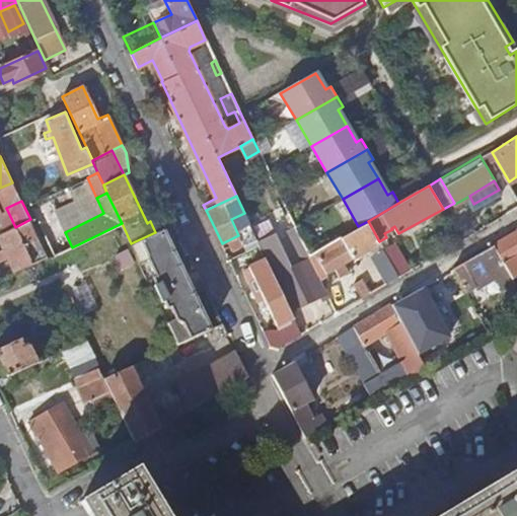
[(15,227),(0,233),(0,240),(15,271),(33,263),(23,241),(38,234),(30,219),(15,227)]
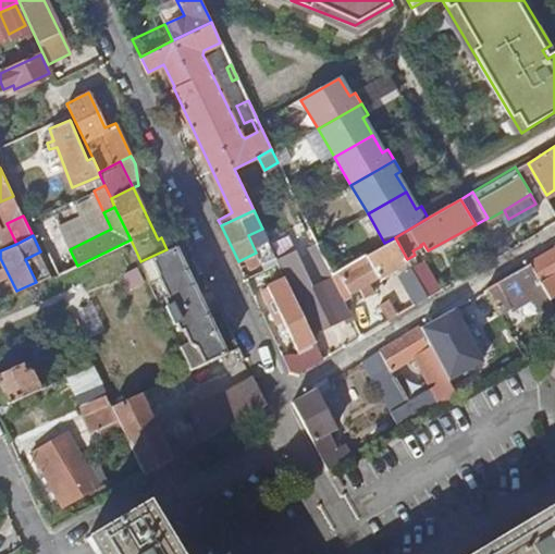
[(488,262),(494,258),(482,235),(475,239),(488,262)]
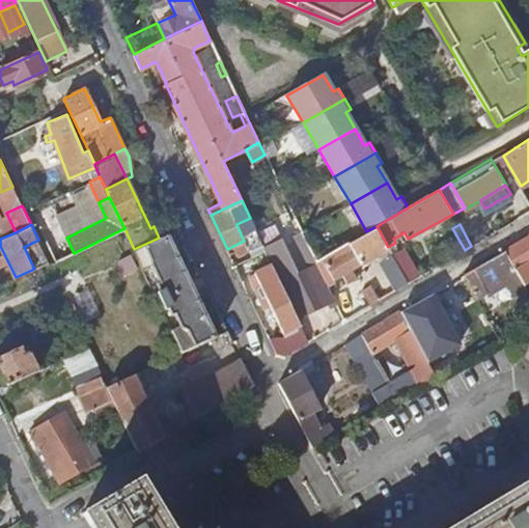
[(352,248),(360,264),(388,247),(377,226),(366,231),(349,243),(352,248)]
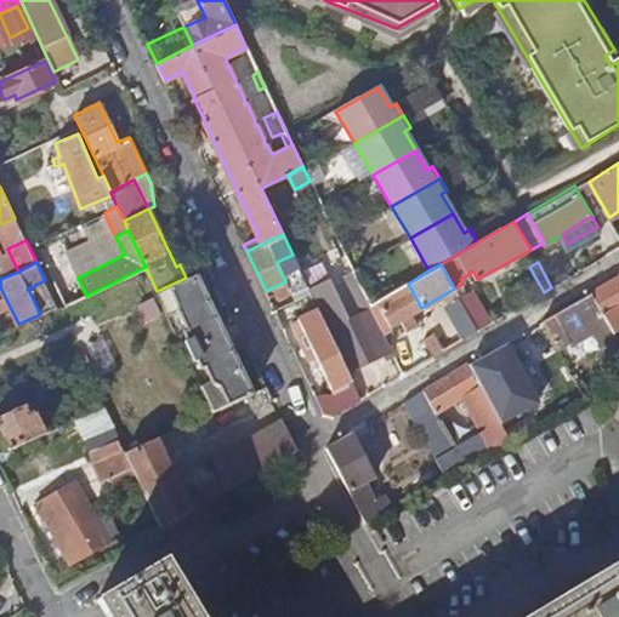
[(351,371),(392,350),(382,330),(370,306),(361,284),(353,270),(344,275),(355,297),(357,297),(364,312),(350,319),(330,278),(311,287),(351,371)]
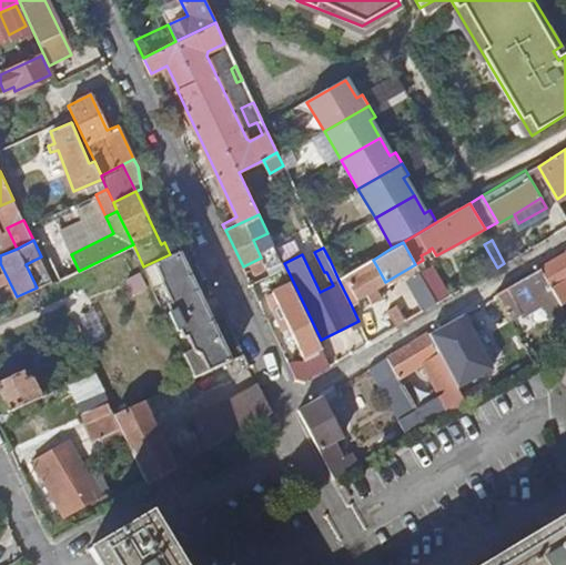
[(182,352),(193,375),(230,359),(178,251),(170,254),(143,266),(155,293),(165,289),(173,306),(168,309),(178,329),(180,328),(183,335),(187,333),(193,347),(182,352)]
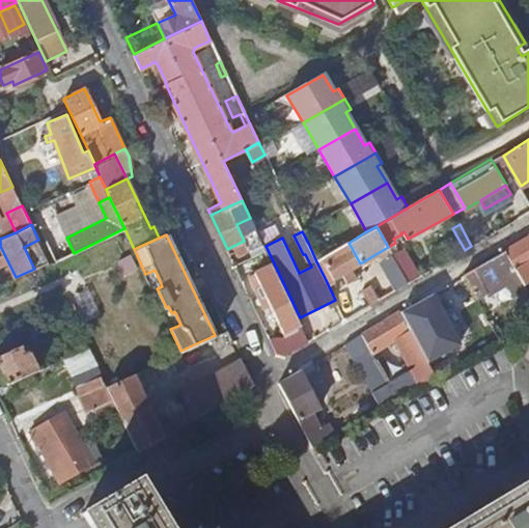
[(528,235),(505,250),(524,284),(528,281),(528,235)]
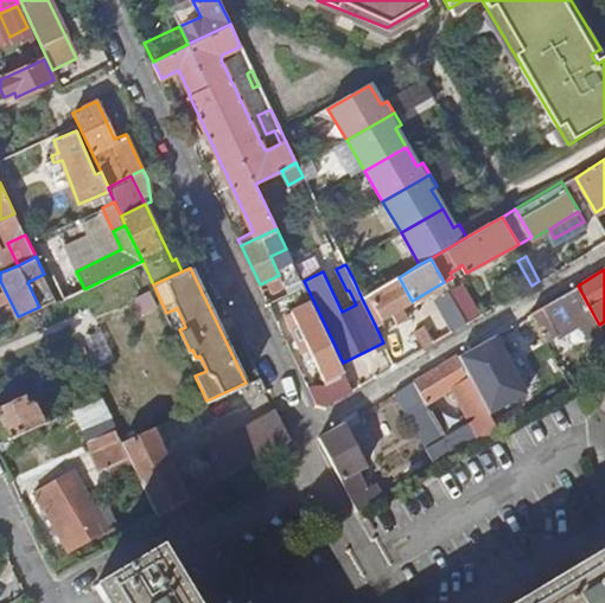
[(362,299),(374,322),(382,318),(373,300),(402,283),(399,277),(362,299)]
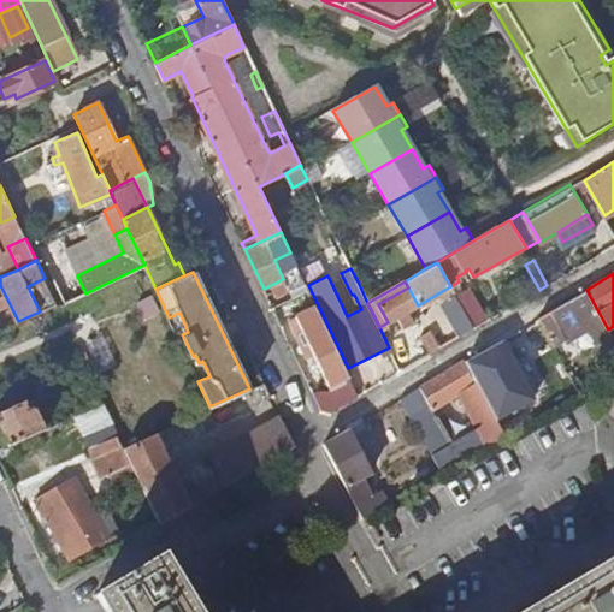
[(311,295),(305,283),(297,285),(303,298),(311,295)]
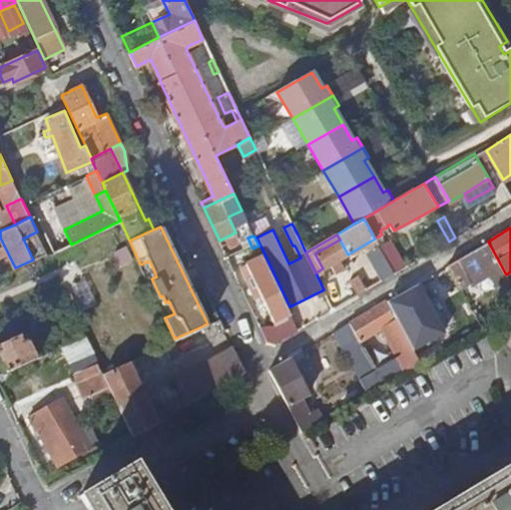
[(323,269),(348,255),(340,239),(315,253),(323,269)]
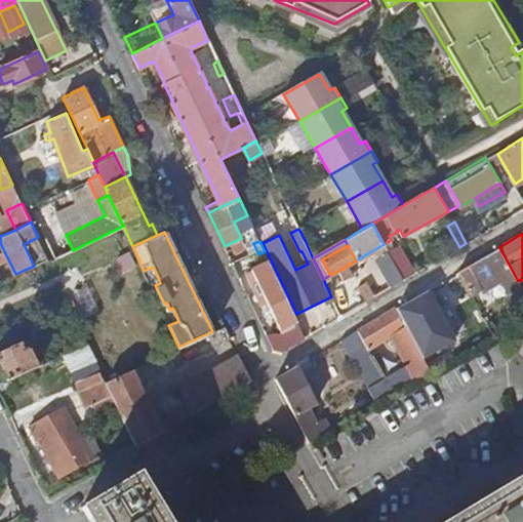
[(499,247),(458,271),(472,294),(481,289),(487,289),(503,280),(509,291),(520,285),(518,281),(499,247)]
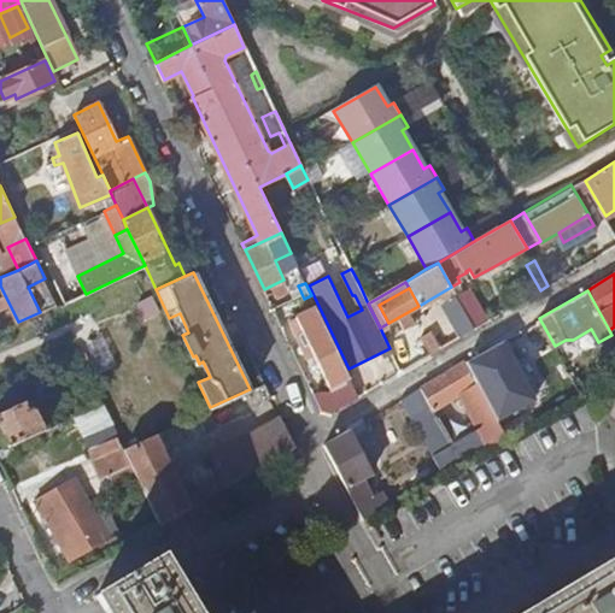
[(458,299),(474,328),(482,323),(466,295),(458,299)]
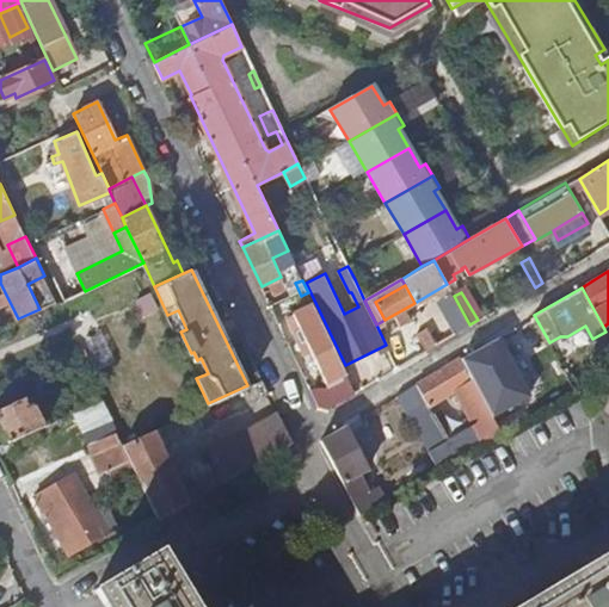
[(456,328),(456,333),(469,324),(454,296),(453,293),(442,299),(442,328),(456,328)]
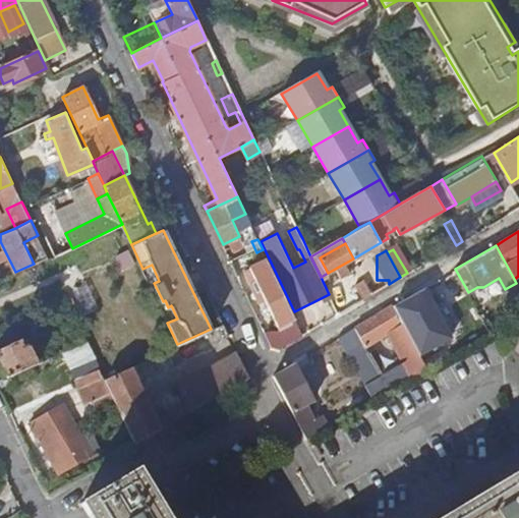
[(266,299),(278,326),(294,318),(273,273),(252,283),(262,301),(266,299)]
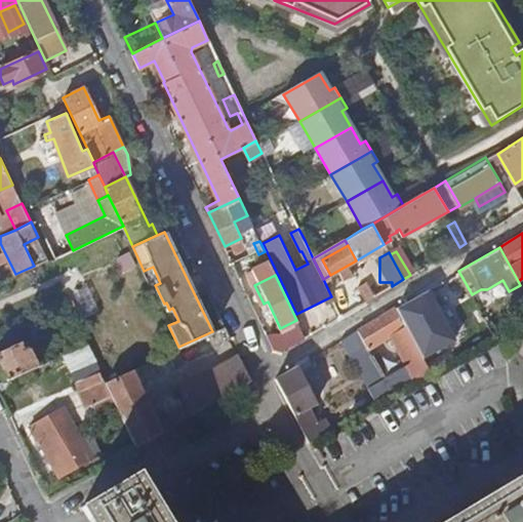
[(359,286),(367,300),(376,295),(368,281),(359,286)]
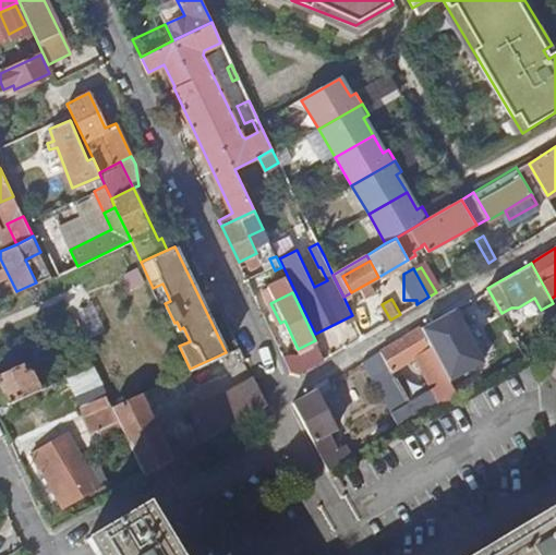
[(423,326),(432,340),(461,325),(452,310),(423,326)]
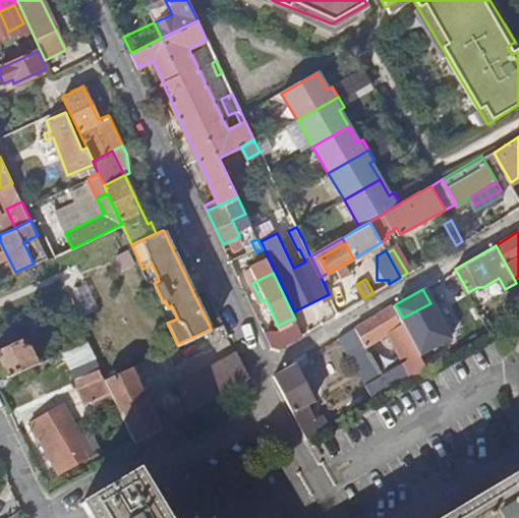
[(40,340),(49,358),(64,350),(87,340),(77,319),(65,293),(33,308),(46,338),(40,340)]
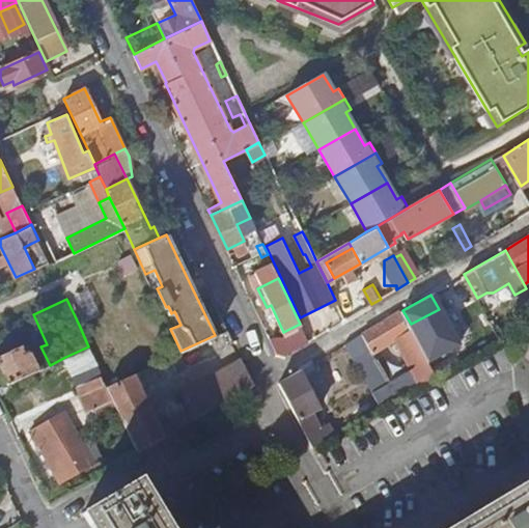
[(439,309),(411,324),(433,362),(461,345),(439,309)]
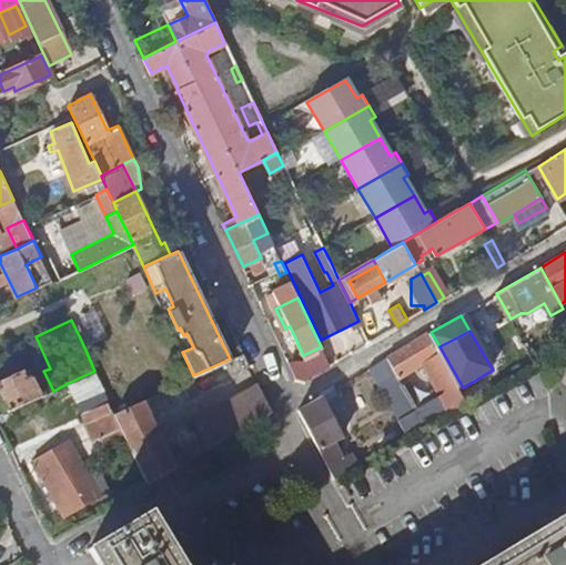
[(369,366),(407,434),(465,402),(428,332),(369,366)]
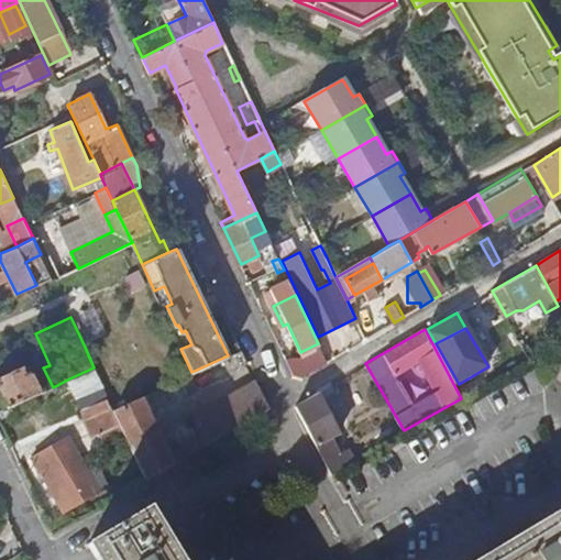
[(300,352),(286,360),(296,361),(320,349),(318,343),(300,352)]
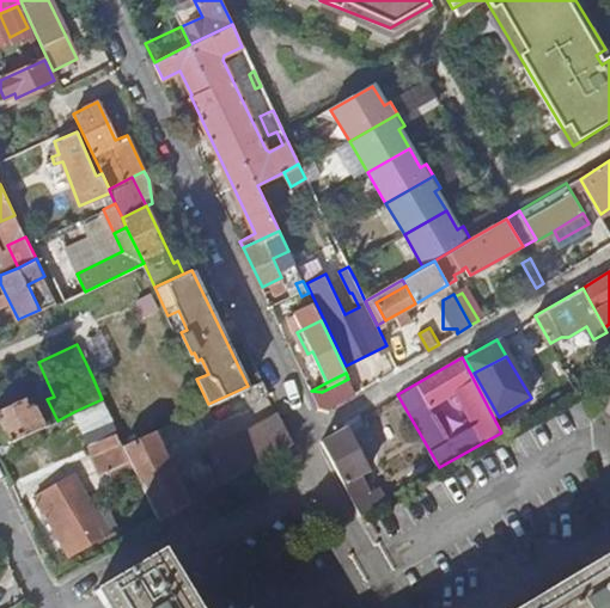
[(311,391),(318,405),(329,407),(355,392),(348,379),(322,392),(311,391)]
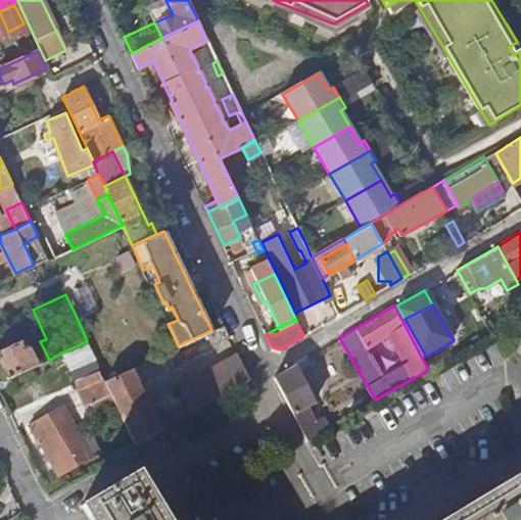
[(0,352),(10,375),(43,360),(31,333),(0,346),(0,352)]
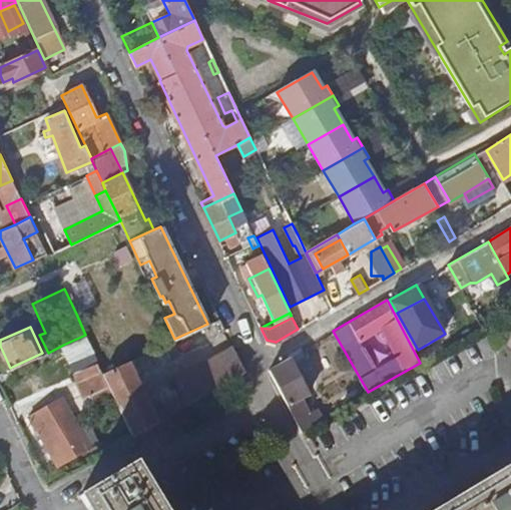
[(63,345),(77,373),(99,364),(85,335),(63,345)]
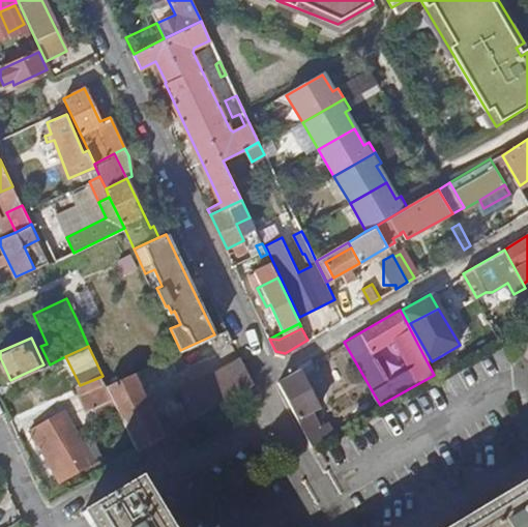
[(118,408),(138,449),(184,422),(195,416),(254,383),(241,357),(182,389),(191,405),(172,416),(173,419),(159,427),(134,373),(114,381),(108,385),(113,398),(118,408)]
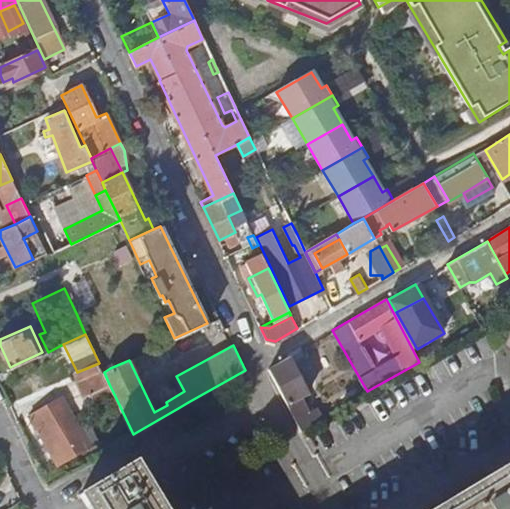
[(288,356),(269,367),(301,430),(313,423),(300,396),(307,392),(288,356)]
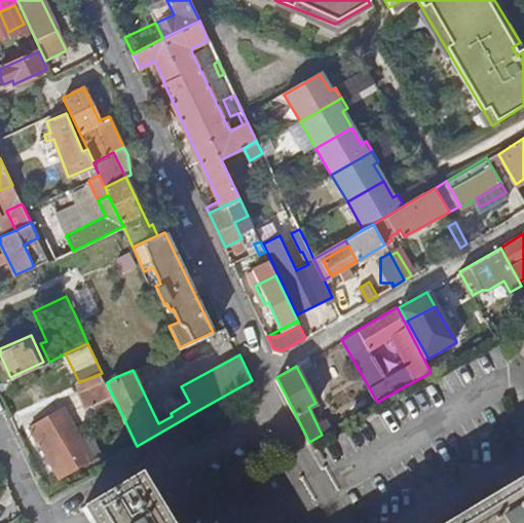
[(79,382),(82,391),(106,380),(102,373),(79,382)]
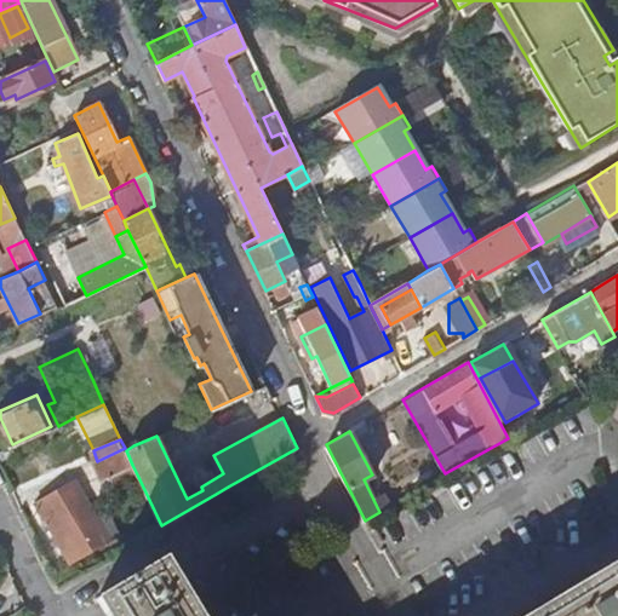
[(125,448),(97,461),(103,479),(112,475),(132,465),(126,450),(125,448)]
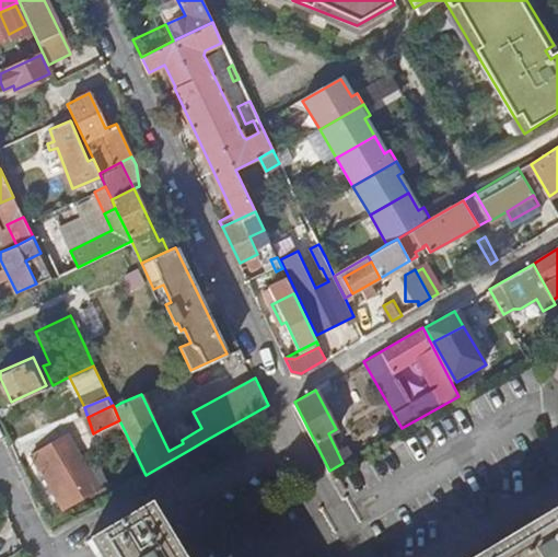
[(105,440),(125,431),(119,420),(101,429),(105,440)]
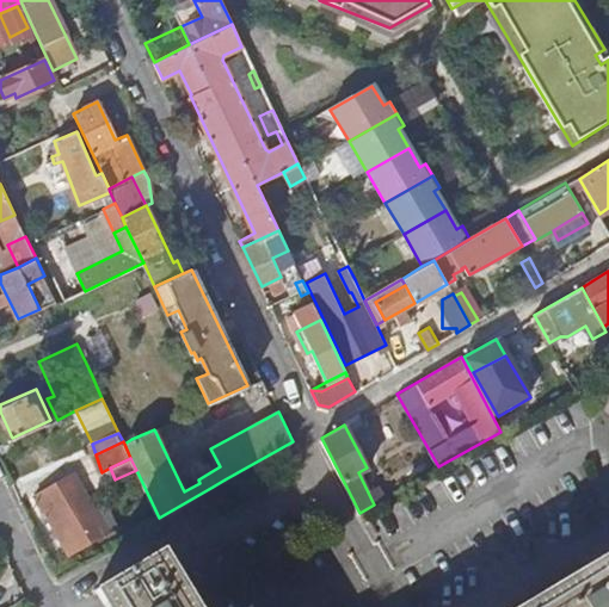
[(72,553),(104,533),(90,511),(94,507),(75,476),(59,487),(56,481),(35,494),(72,553)]
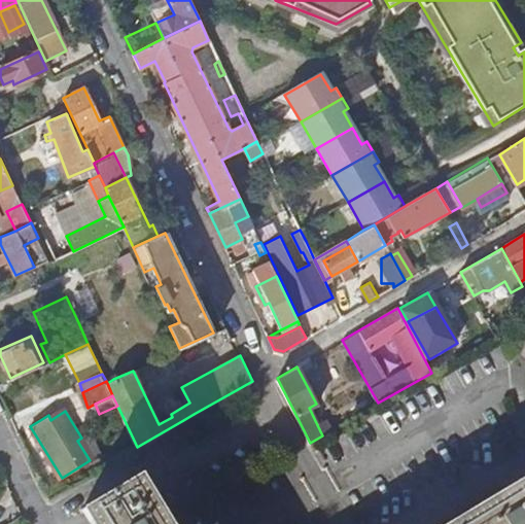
[(194,414),(183,420),(187,427),(198,421),(194,414)]
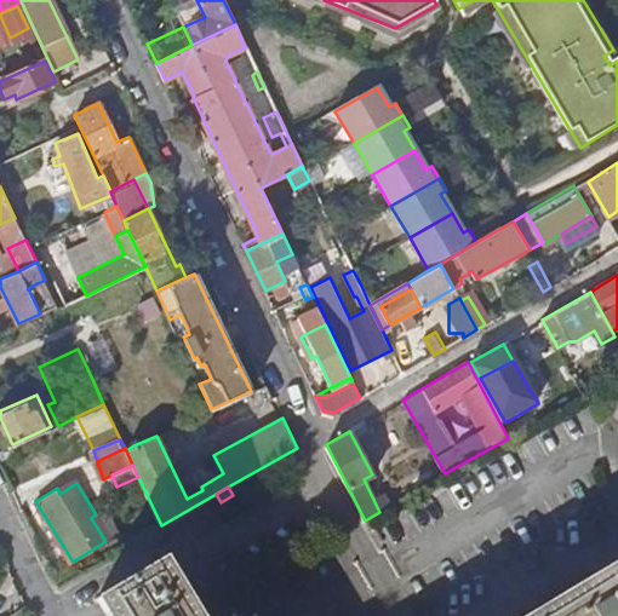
[(91,518),(106,541),(112,537),(96,514),(91,518)]
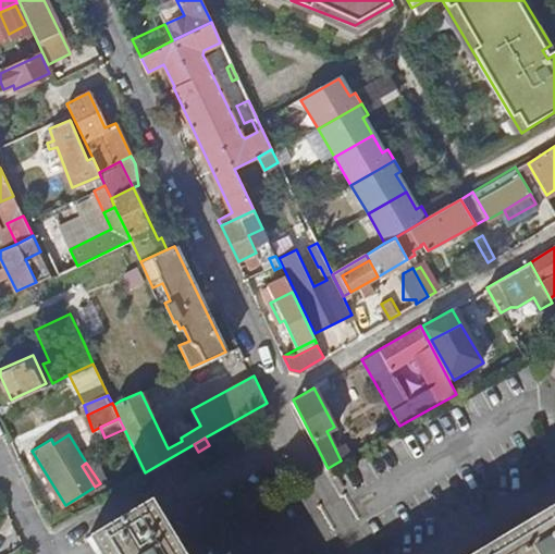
[(554,504),(472,553),(179,553),(147,500),(86,536),(97,553),(554,553),(554,504)]
